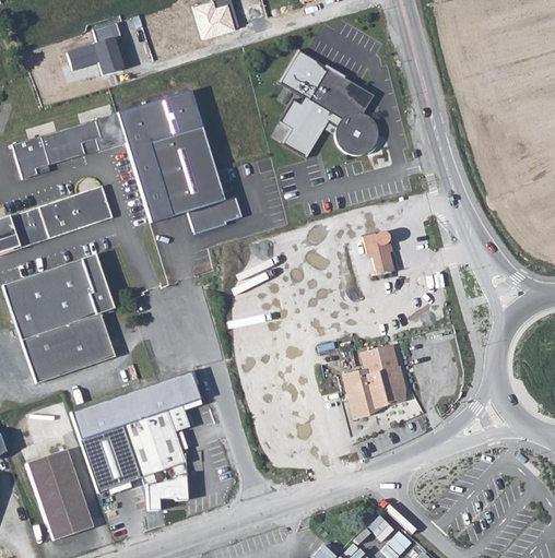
[(215,0),(197,6),(207,38),(243,27),(234,0),(215,0)]
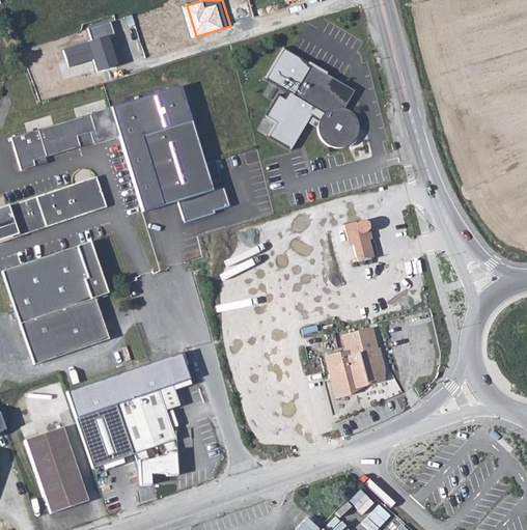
[(114,22),(91,29),(95,40),(68,49),(73,65),(98,58),(102,71),(121,64),(113,36),(118,34),(114,22)]
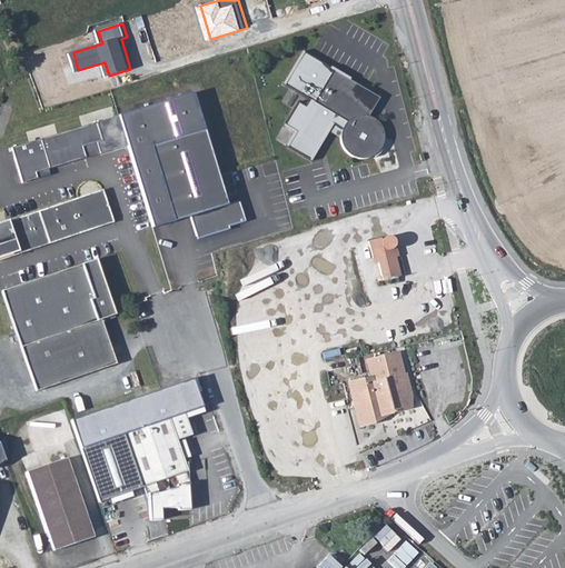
[(346,137),(346,140),(347,146),(354,153),(358,157),(367,158),(376,157),(388,137),(386,130),(384,123),(378,119),(372,117),(384,97),(306,50),(287,82),(313,98),(308,105),(301,100),(287,125),(298,131),(289,145),(315,159),(337,122),(347,129),(346,137)]
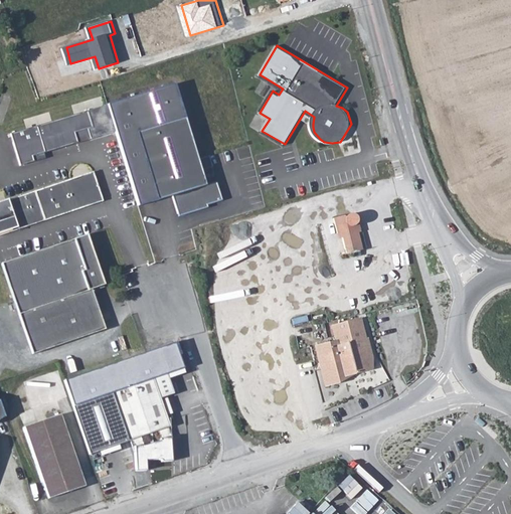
[(191,215),(192,218),(212,212),(211,209),(226,205),(219,181),(208,184),(203,169),(214,165),(210,154),(200,158),(177,82),(111,104),(118,131),(142,211),(176,200),(182,218),(191,215)]
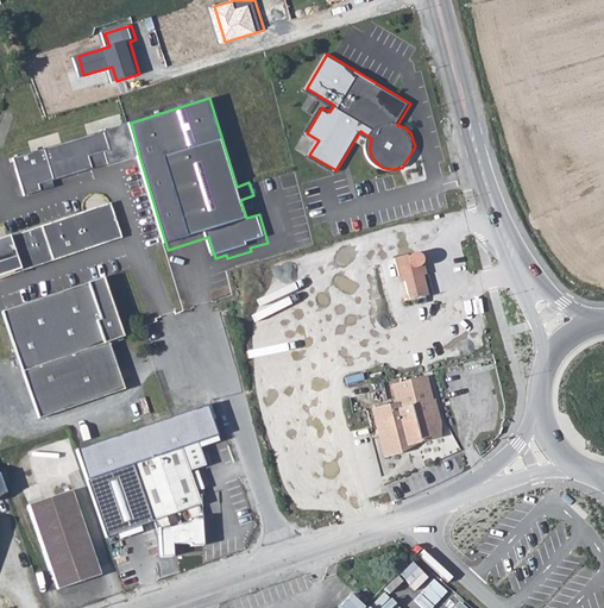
[(131,123),(14,156),(25,195),(50,188),(48,180),(139,155),(131,123)]
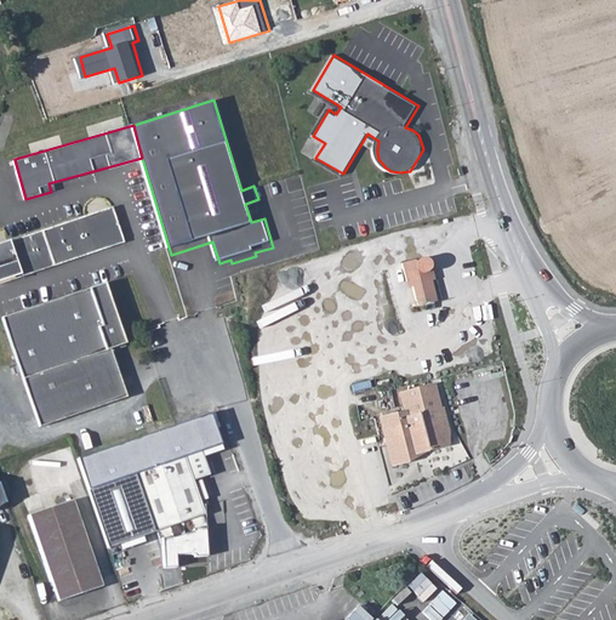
[(107,242),(125,235),(115,204),(12,237),(11,234),(0,238),(0,276),(87,249),(89,251),(108,245),(107,242)]
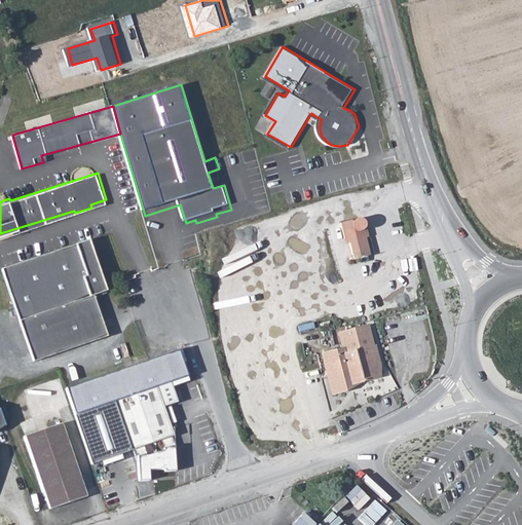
[(0,235),(75,213),(74,211),(0,233),(0,235)]
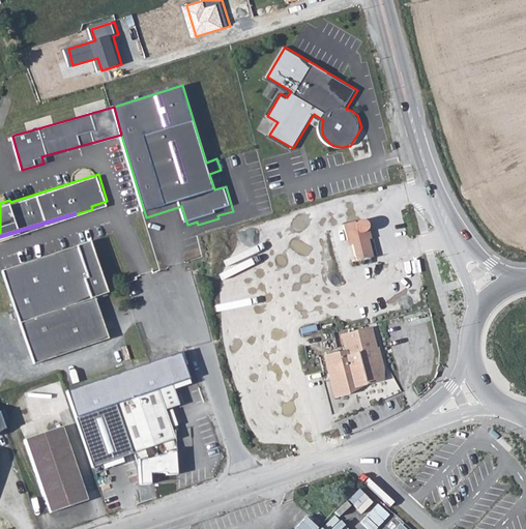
[(366,217),(347,222),(351,238),(355,238),(360,259),(375,256),(371,237),(369,228),(372,225),(371,222),(370,219),(366,217)]
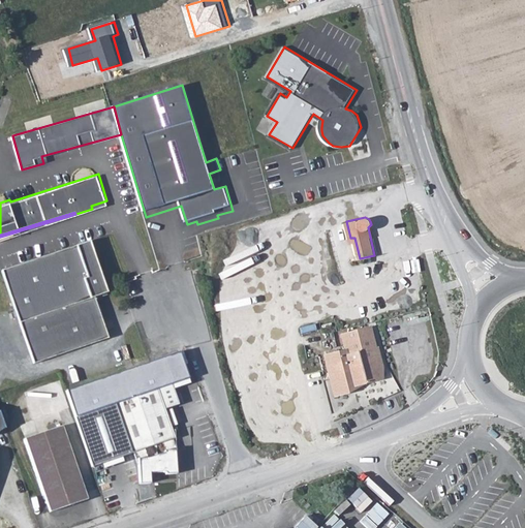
[(110,339),(95,298),(110,292),(92,241),(4,271),(35,364),(110,339)]
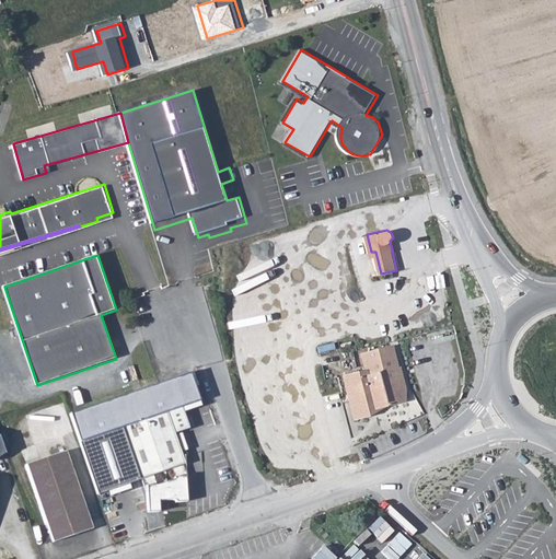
[(406,381),(394,342),(367,349),(371,365),(348,373),(359,412),(373,412),(382,408),(381,403),(394,405),(401,403),(409,396),(409,387),(406,381)]
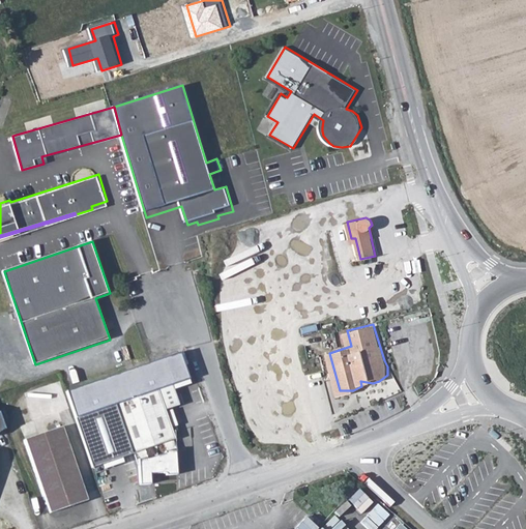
[(181,350),(67,389),(76,417),(157,387),(166,409),(181,403),(173,381),(191,376),(181,350)]
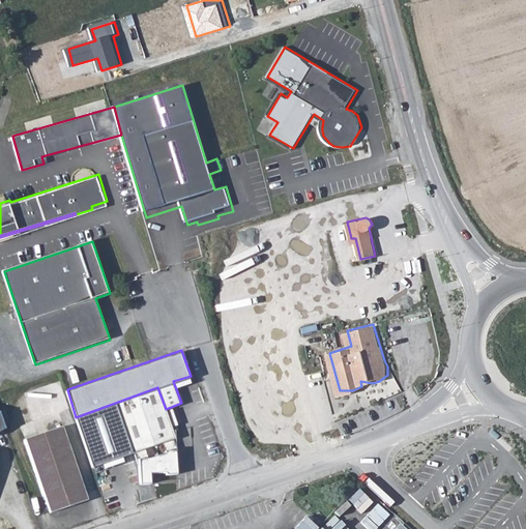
[(177,472),(176,452),(179,451),(174,438),(176,437),(166,409),(157,387),(76,417),(94,467),(135,452),(139,464),(141,482),(152,480),(151,473),(165,471),(168,473),(177,472)]
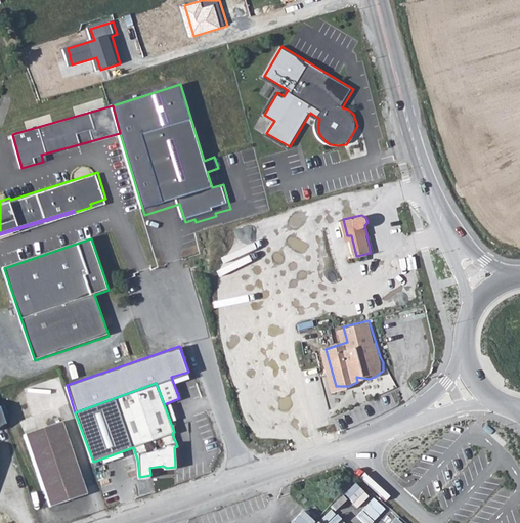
[(89,492),(63,421),(28,433),(53,506),(89,492)]
